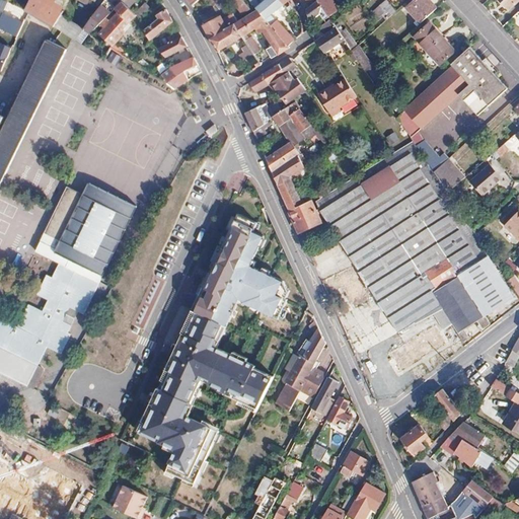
[(30,0),(25,10),(28,12),(54,26),(61,14),(63,11),(42,0),(30,0)]
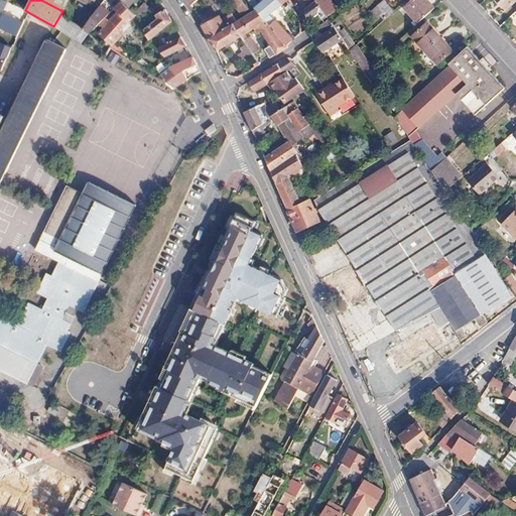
[(41,0),(62,11),(67,3),(59,0),(41,0)]
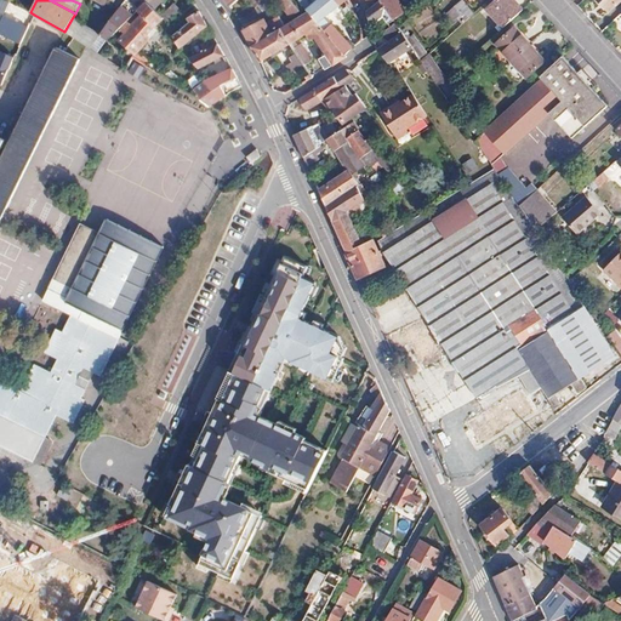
[(126,0),(121,6),(134,16),(137,11),(138,11),(127,0),(126,0)]
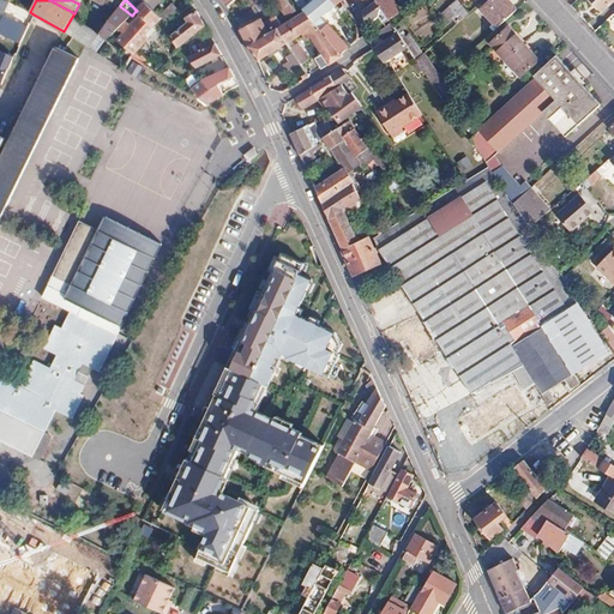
[(271,0),(287,18),(296,11),(287,0),(271,0)]
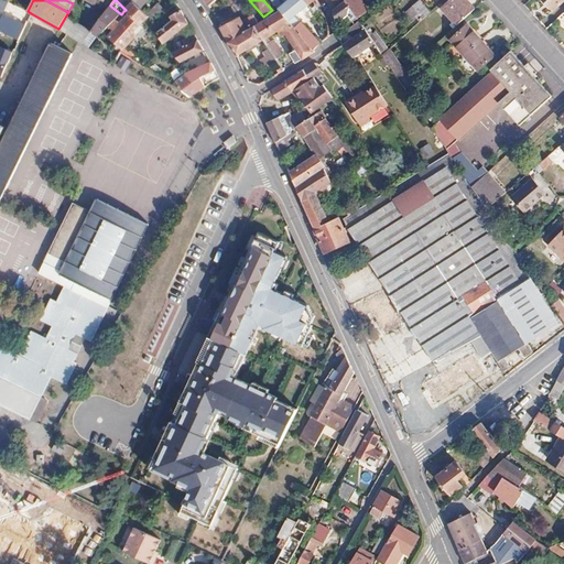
[(288,0),(278,8),(280,10),(289,21),(294,15),(310,4),(313,1),(312,0),(288,0)]
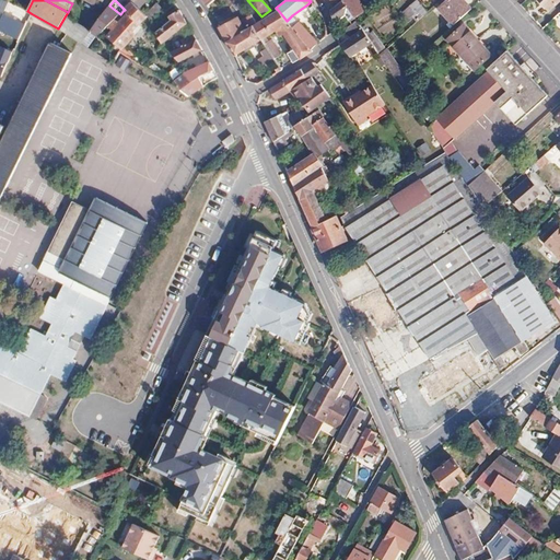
[(365,11),(358,0),(342,0),(335,7),(330,10),(334,24),(350,12),(356,19),(365,11)]
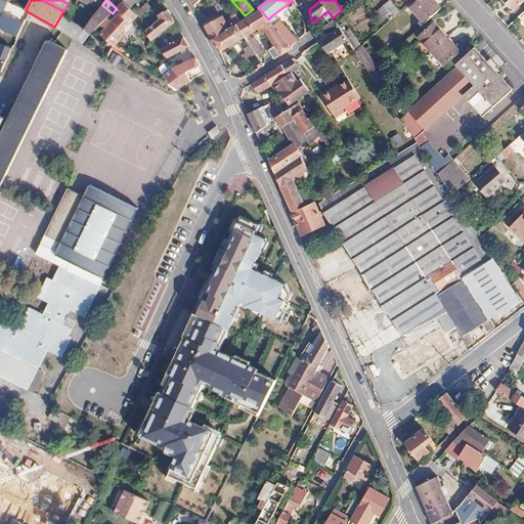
[(430,1),(431,0),(419,0),(410,8),(425,24),(438,11),(430,1)]
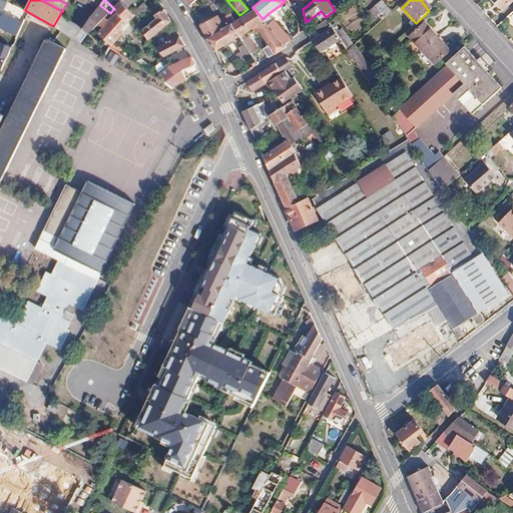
[(432,8),(424,0),(422,0),(421,1),(429,11),(432,8)]
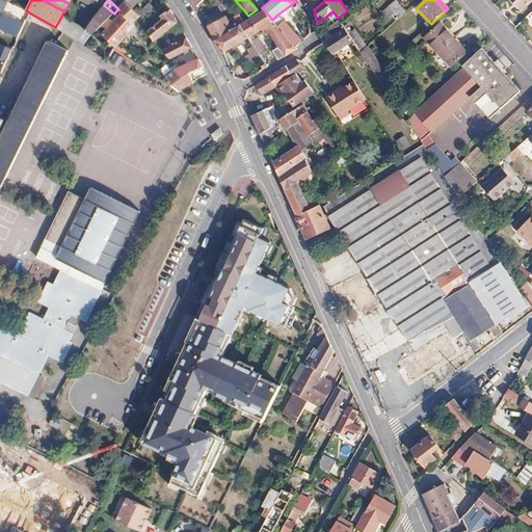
[(531,0),(512,0),(523,10),(531,0)]
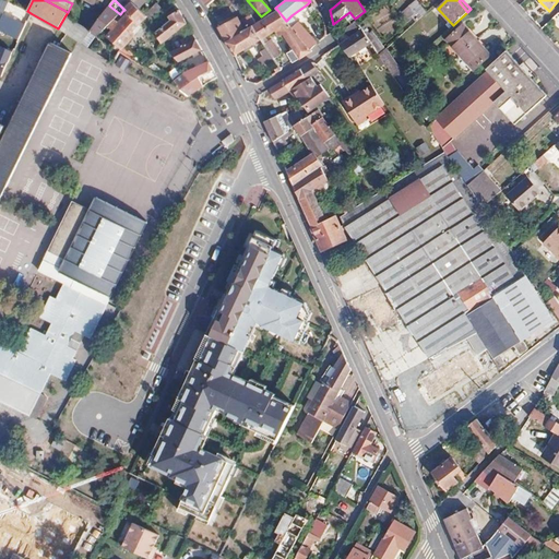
[(122,49),(125,47),(135,34),(133,32),(147,16),(145,14),(134,3),(132,1),(131,2),(125,10),(123,10),(128,14),(120,23),(116,19),(108,26),(113,31),(108,36),(122,49)]
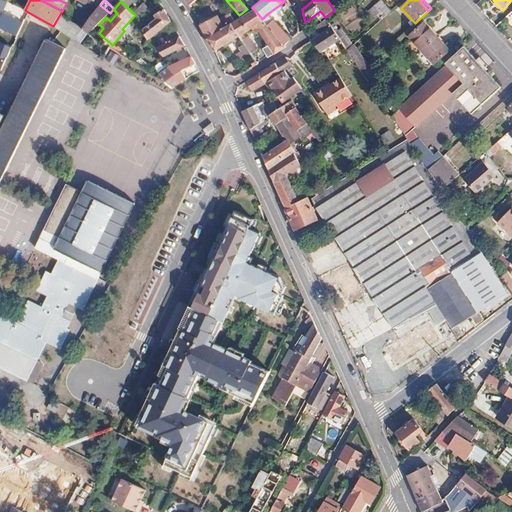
[(377,17),(381,21),(391,11),(382,1),(375,6),(381,13),(377,17)]
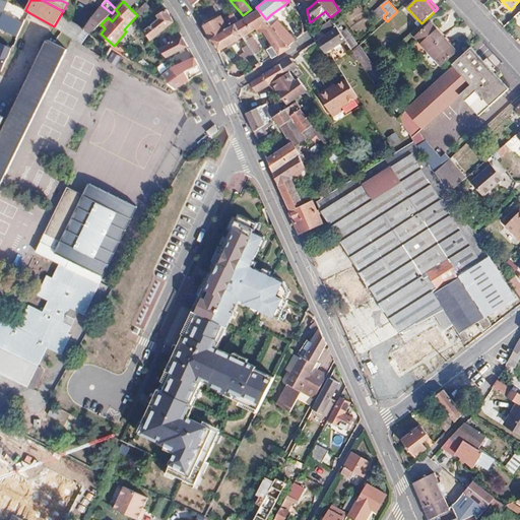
[(145,3),(135,13),(137,15),(140,18),(150,8),(145,3)]
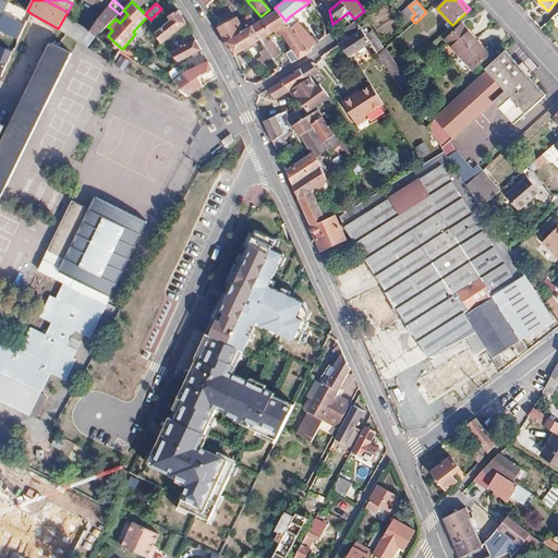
[(109,5),(98,20),(94,26),(91,32),(89,33),(97,38),(108,26),(116,19),(120,14),(109,5)]
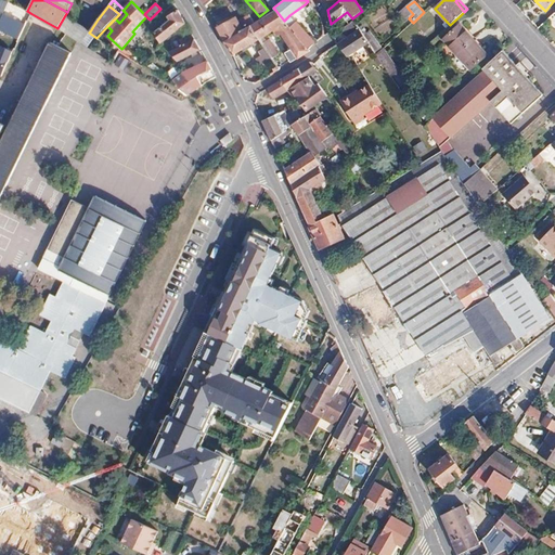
[(185,24),(178,10),(167,16),(169,21),(153,33),(160,43),(185,24)]
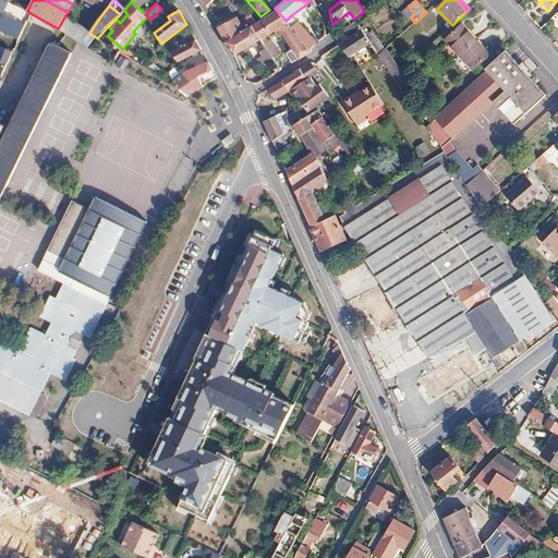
[(262,39),(265,37),(275,32),(278,36),(282,34),(293,49),(287,53),(293,63),(312,52),(311,49),(286,21),(277,10),(271,13),(255,24),(252,26),(262,39)]
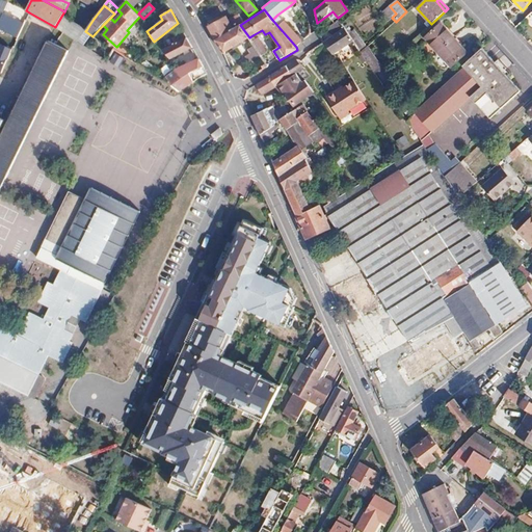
[(0,28),(18,37),(24,24),(3,14),(0,19),(0,28)]
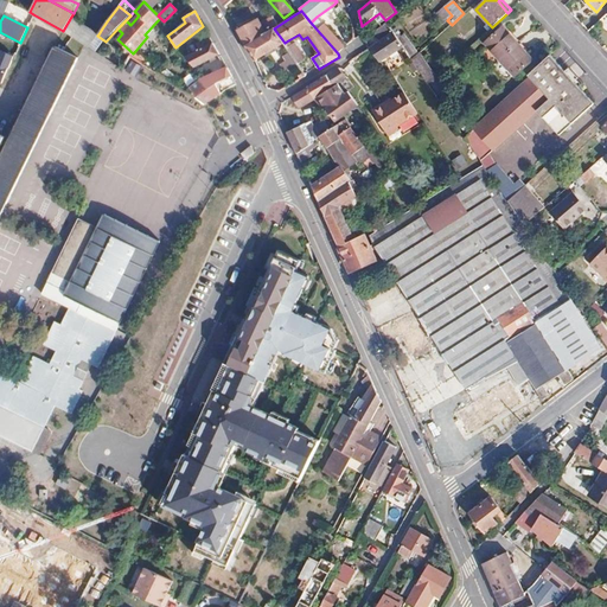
[(97,16),(89,29),(98,34),(102,29),(107,21),(97,16)]
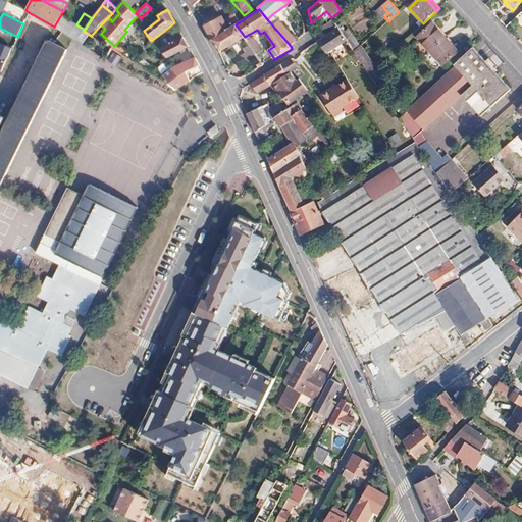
[(205,27),(212,40),(236,24),(239,22),(235,13),(223,19),(221,16),(205,27)]
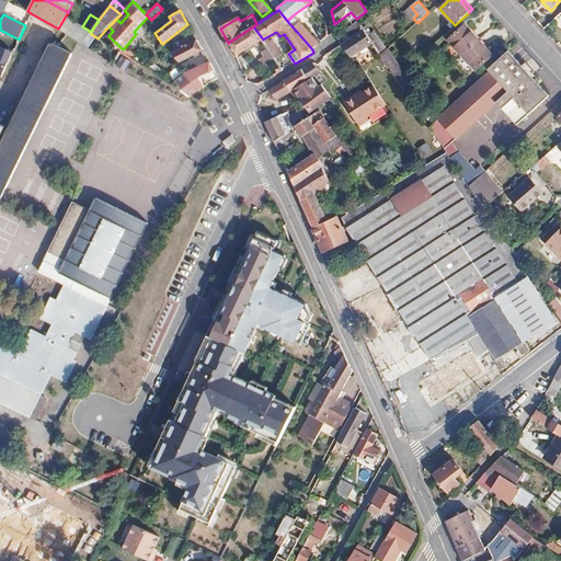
[(66,15),(58,29),(75,38),(82,26),(66,15)]
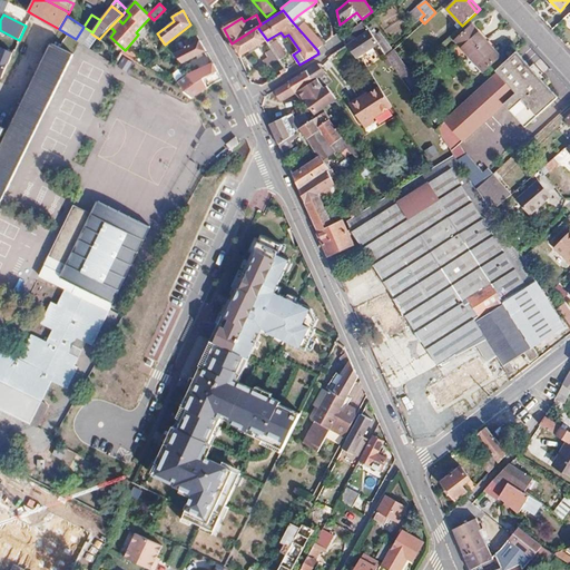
[(317,50),(324,42),(307,25),(303,22),(297,16),(292,21),(317,50)]
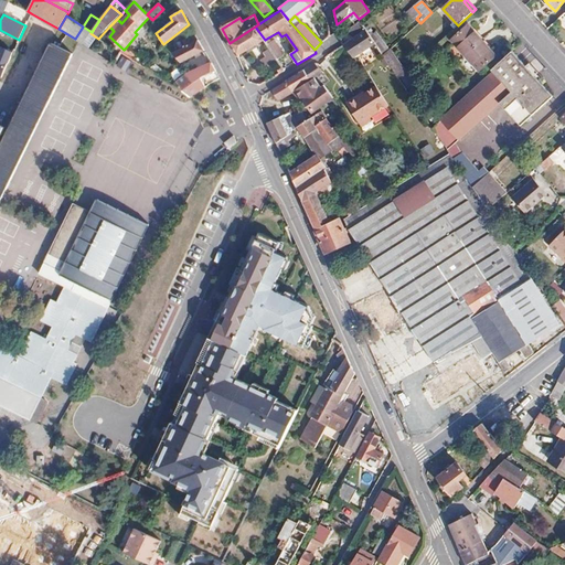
[(351,32),(362,24),(360,22),(349,29),(351,32)]
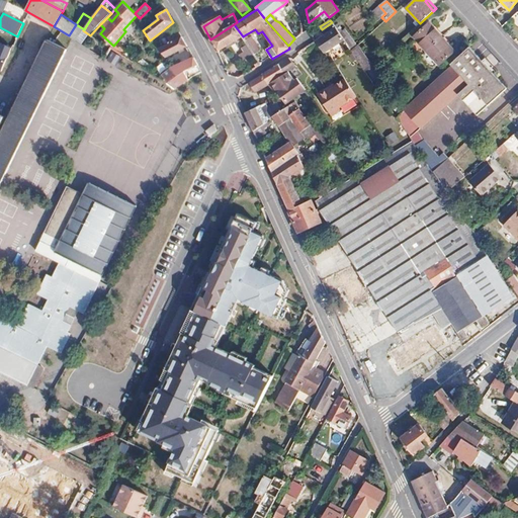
[(339,58),(350,50),(332,22),(322,29),(325,33),(314,40),(315,41),(327,57),(330,55),(328,52),(333,49),(339,58)]
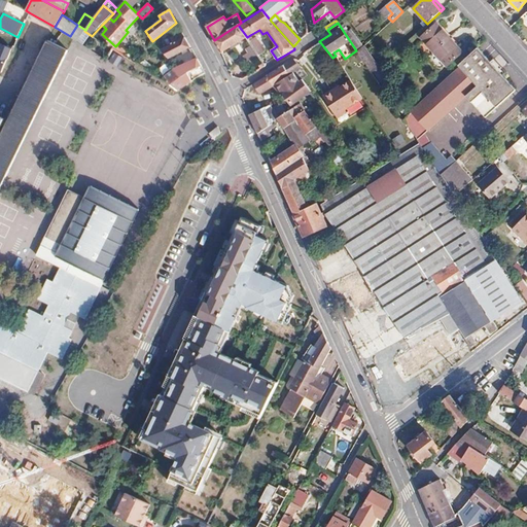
[(420,38),(433,53),(451,38),(436,24),(420,38)]
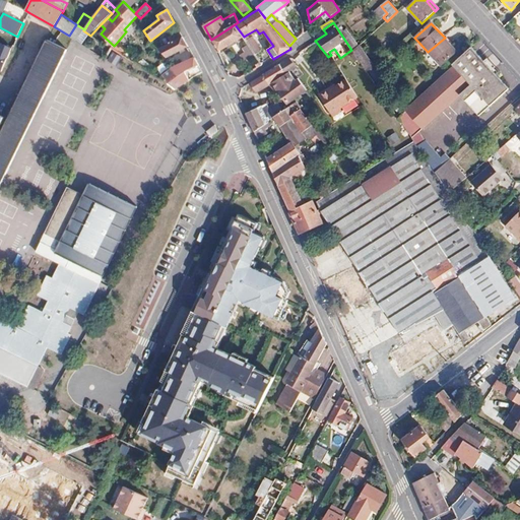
[(76,24),(69,36),(76,41),(83,30),(84,29),(76,24)]
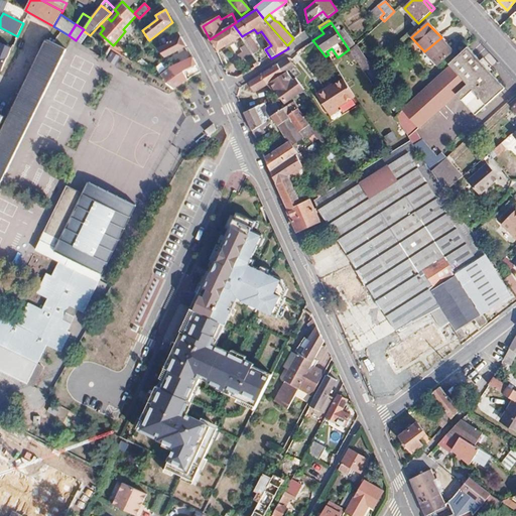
[(233,24),(210,39),(214,46),(217,51),(242,36),(233,24)]
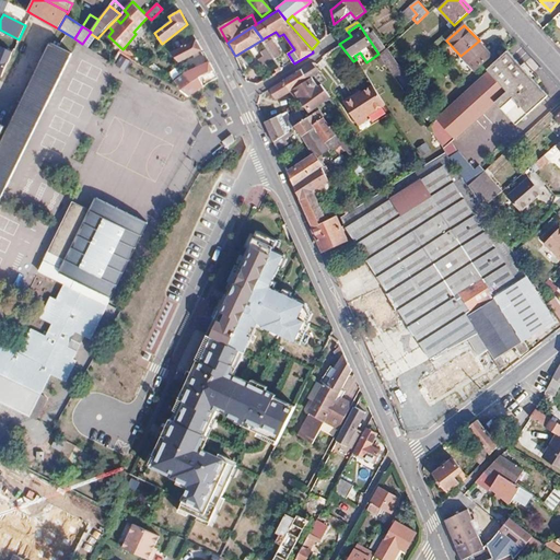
[(266,46),(275,59),(281,55),(271,39),(268,42),(266,37),(263,39),(266,46)]
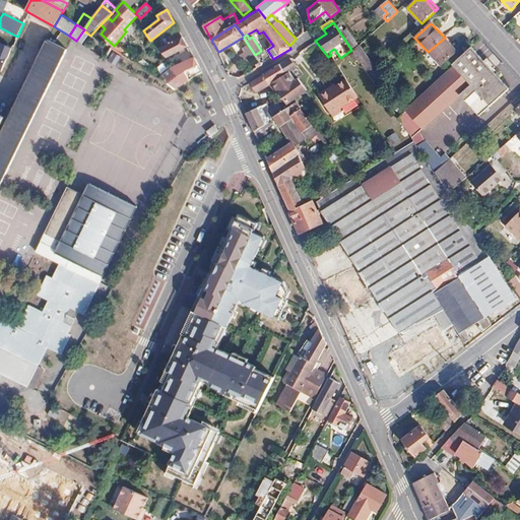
[(167,58),(188,47),(182,36),(158,49),(167,58)]
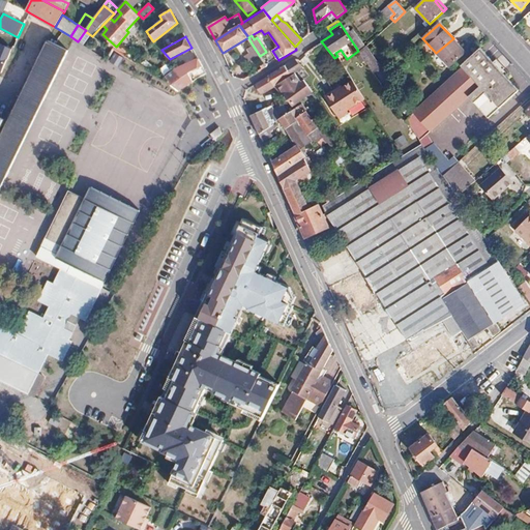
[(453,38),(436,53),(449,67),(466,52),(453,38)]
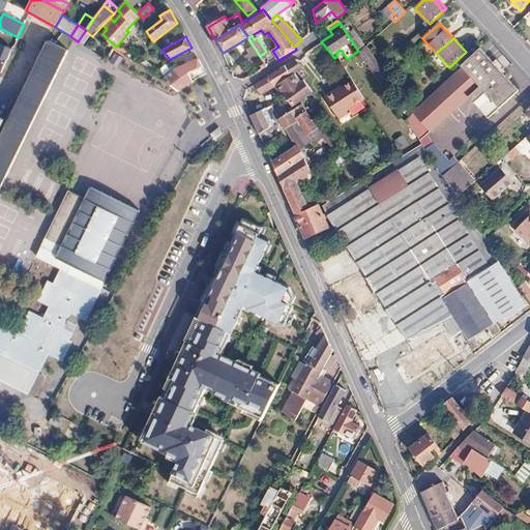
[(0,139),(0,380),(29,395),(38,374),(0,355),(0,190),(68,51),(48,41),(0,139)]
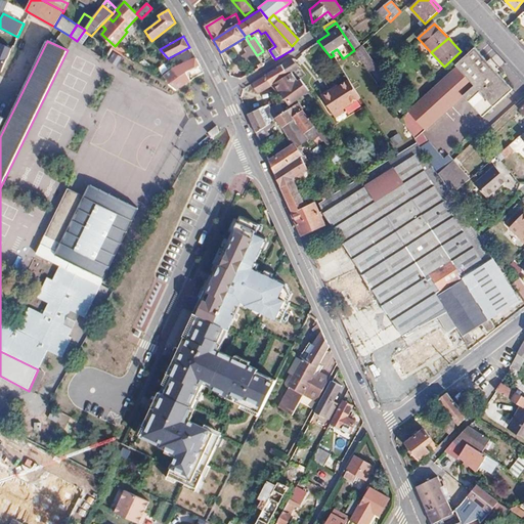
[(0,71),(3,72),(12,46),(0,41),(0,71)]
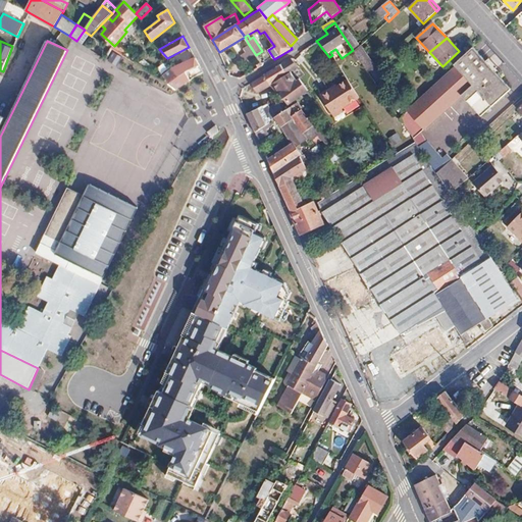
[(262,64),(256,55),(248,43),(243,47),(245,52),(251,60),(252,62),(253,62),(257,67),(262,64)]
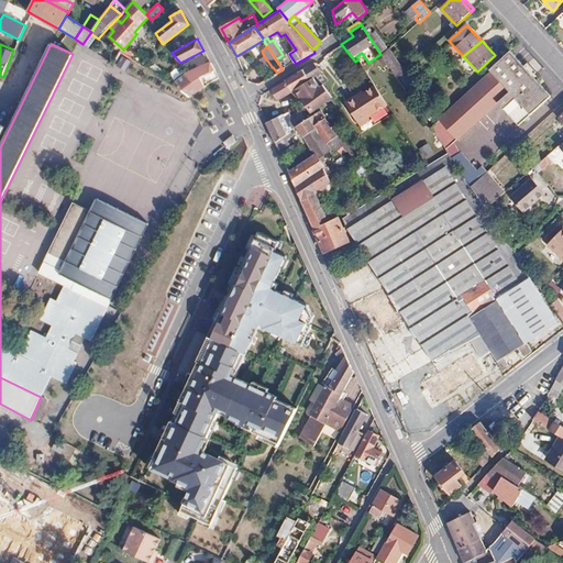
[(122,53),(141,64),(143,59),(125,47),(123,50),(122,53)]
